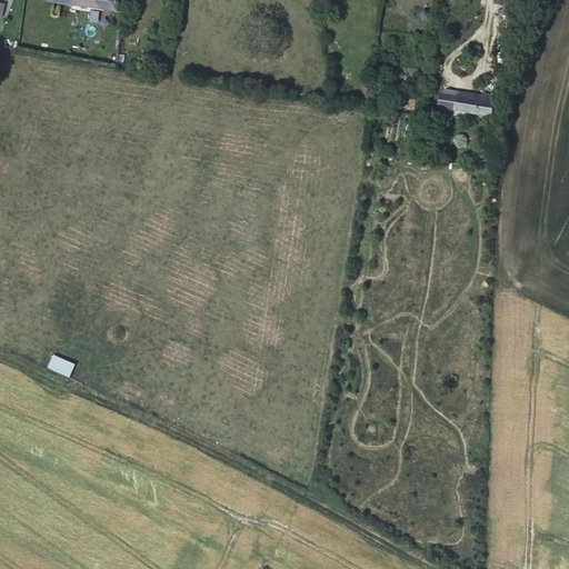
[(71,0),(71,3),(119,13),(120,0),(71,0)]
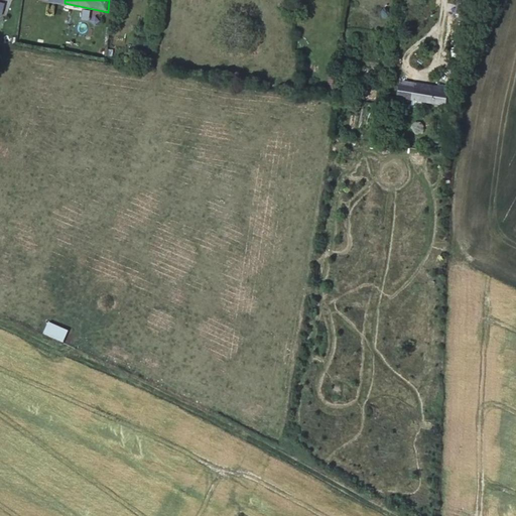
[(183,2),(180,0),(168,0),(168,2),(178,9),(183,2)]
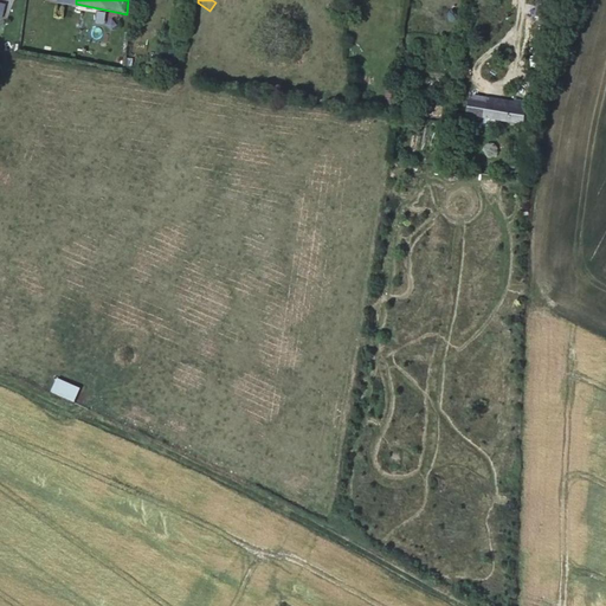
[(546,0),(530,0),(529,10),(545,13),(546,0)]
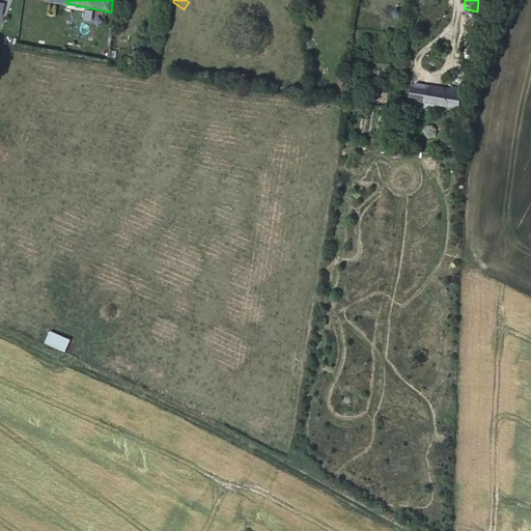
[(96,20),(77,16),(76,27),(95,31),(96,20)]
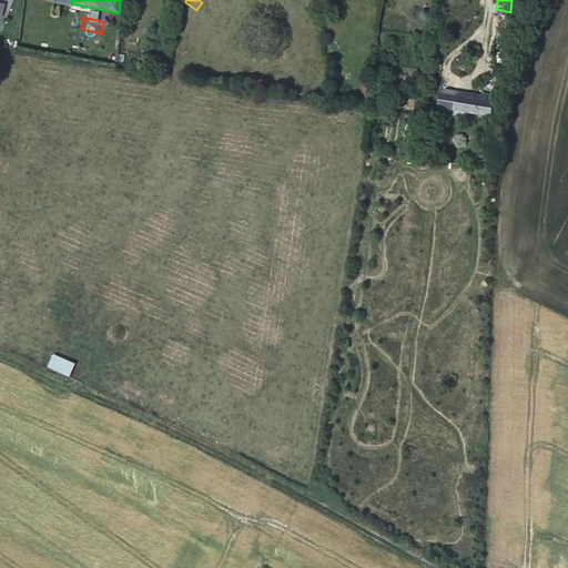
[(428,88),(426,104),(498,117),(500,100),(428,88)]
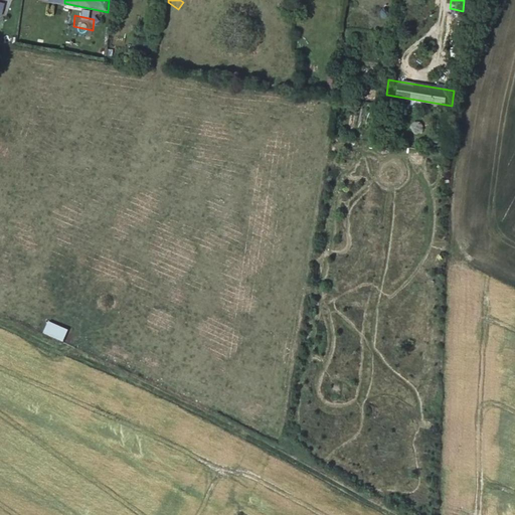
[(47,320),(42,332),(62,340),(67,328),(47,320)]
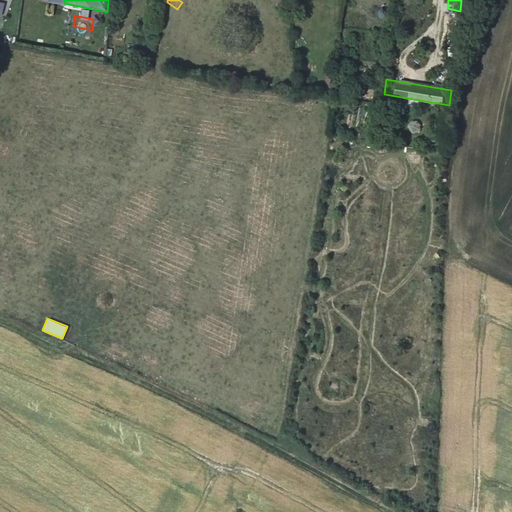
All buildings are outlined.
